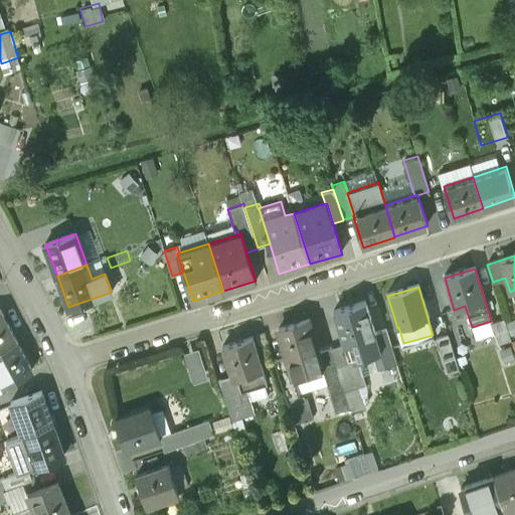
[(364,303),(335,313),(344,344),(349,343),(350,345),(353,354),(358,359),(376,353),(371,336),(374,335),(364,303)]
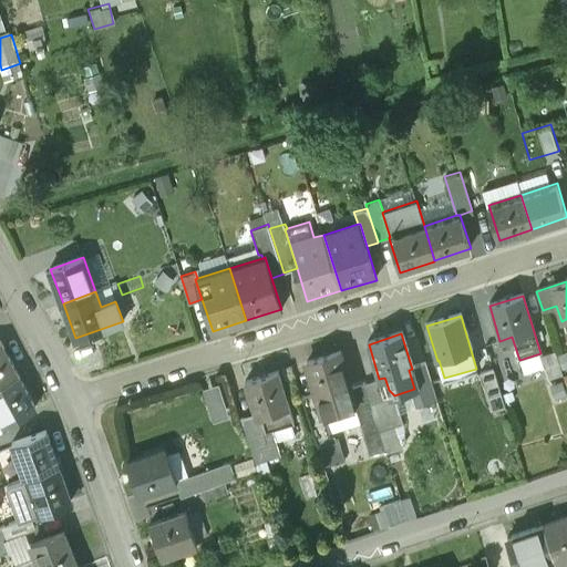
[(0,344),(0,383),(16,375),(0,344)]
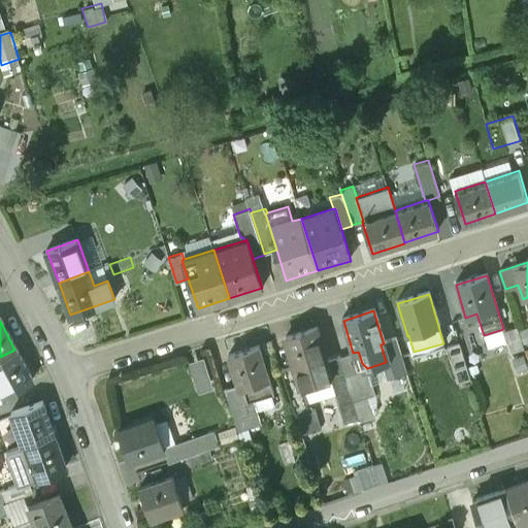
[(518,328),(503,332),(509,355),(525,350),(518,328)]
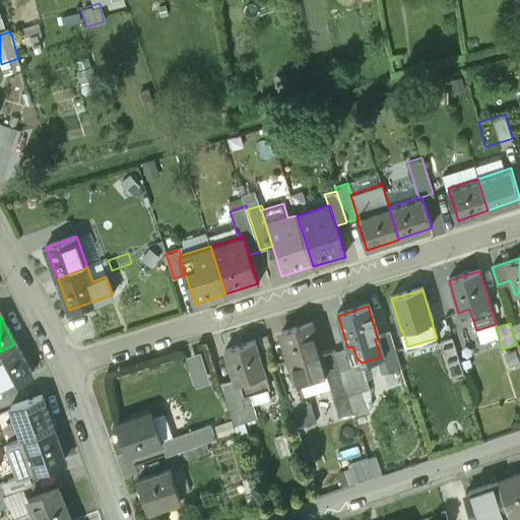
[(312,324),(281,333),(291,366),(297,364),(302,380),(323,374),(317,358),(322,355),(322,354),(312,324)]
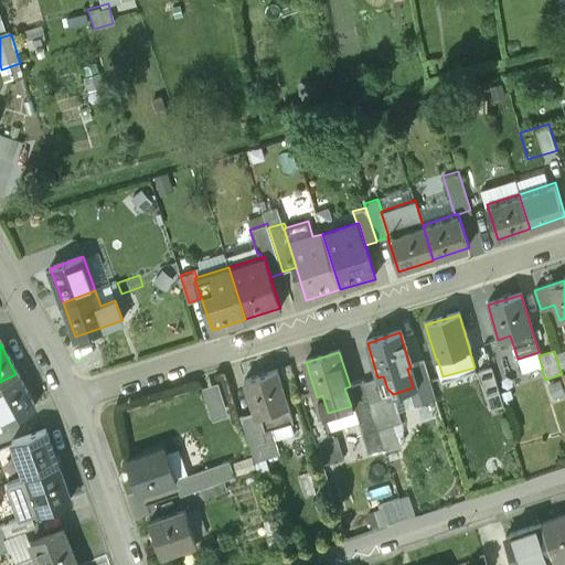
[(491,368),(476,372),(483,397),(500,393),(491,368)]
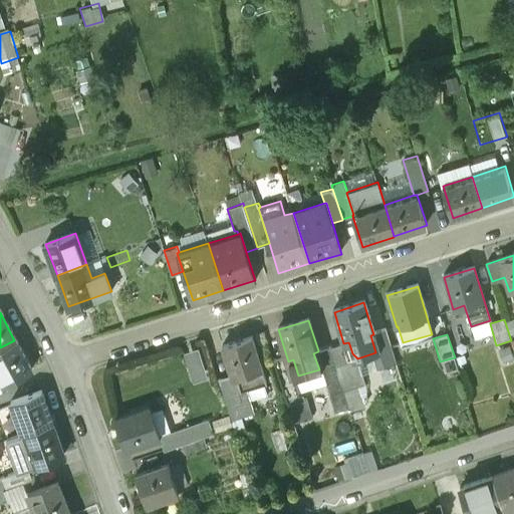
[(253,337),(222,347),(232,376),(232,378),(234,378),(237,377),(240,388),(246,389),(267,382),(253,337)]
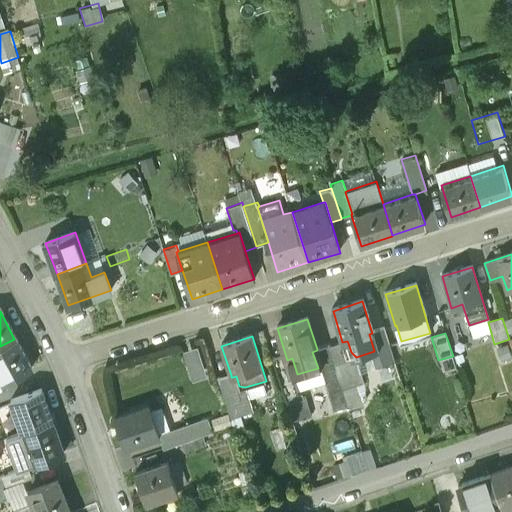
[(14,339),(0,346),(0,378),(2,383),(30,368),(14,339)]
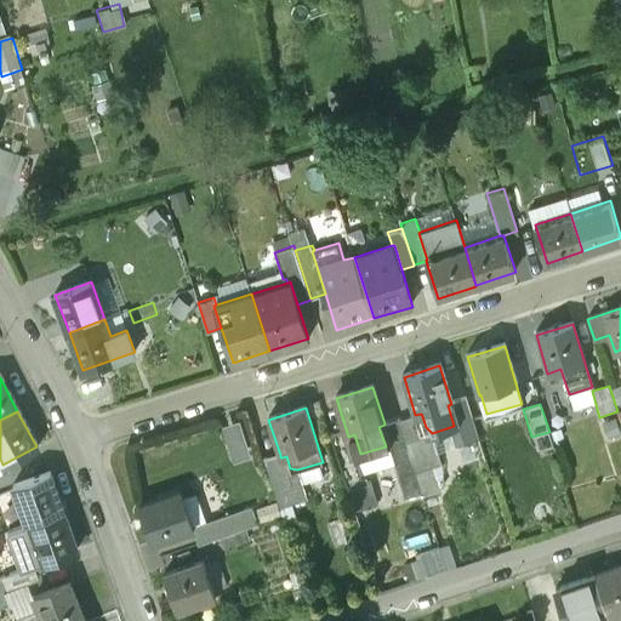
[(408,443),(399,419),(385,423),(385,425),(379,427),(386,446),(389,445),(404,495),(422,489),(416,472),(408,443)]
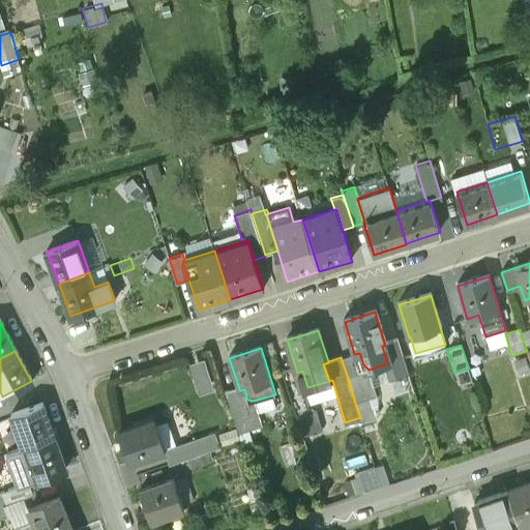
[(218,390),(209,359),(185,366),(195,398),(218,390)]
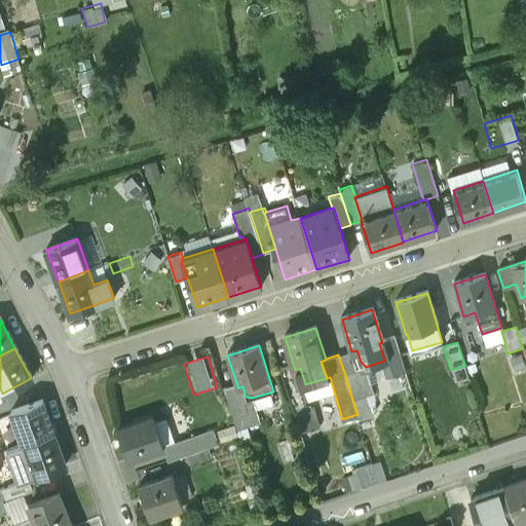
[(360,370),(345,375),(352,400),(373,392),(367,373),(362,375),(360,370)]
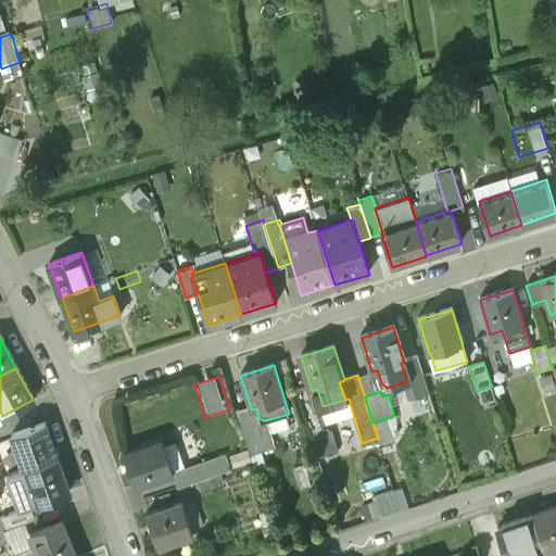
[(260,427),(253,409),(251,409),(251,407),(237,412),(251,454),(273,446),(265,425),(260,427)]
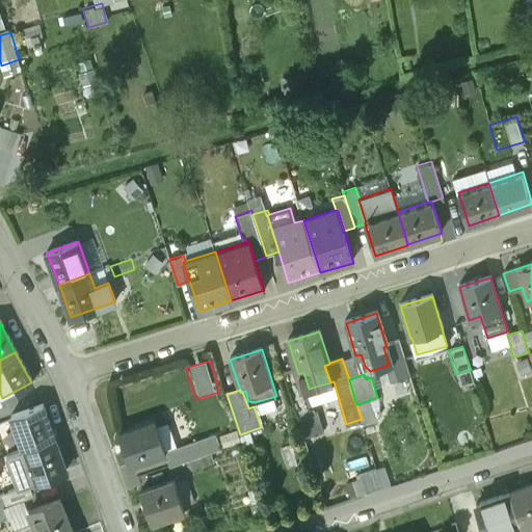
[(41,404),(10,416),(23,449),(53,437),(41,404)]
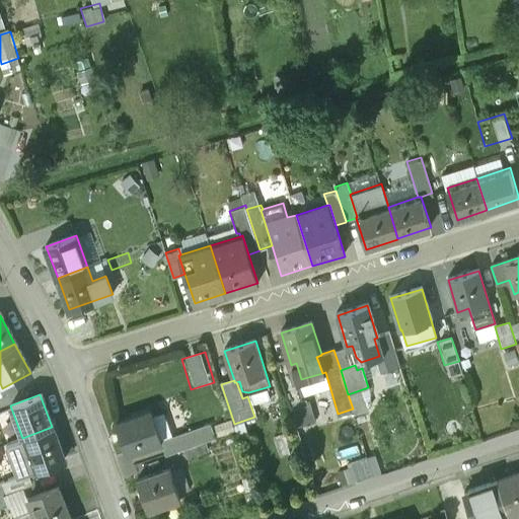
[(151,412),(118,423),(128,453),(161,441),(151,412)]
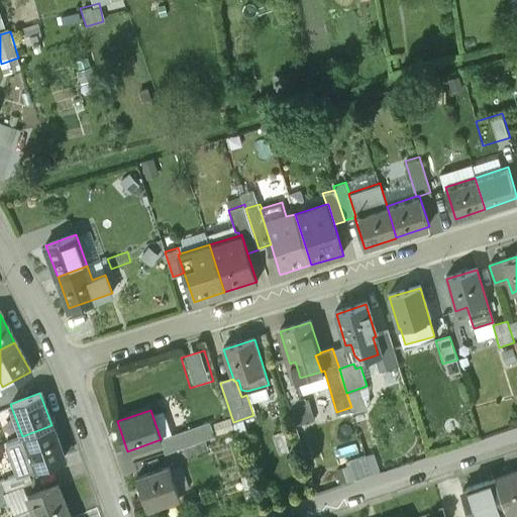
[(52,425),(22,436),(23,440),(7,446),(17,474),(63,456),(52,425)]
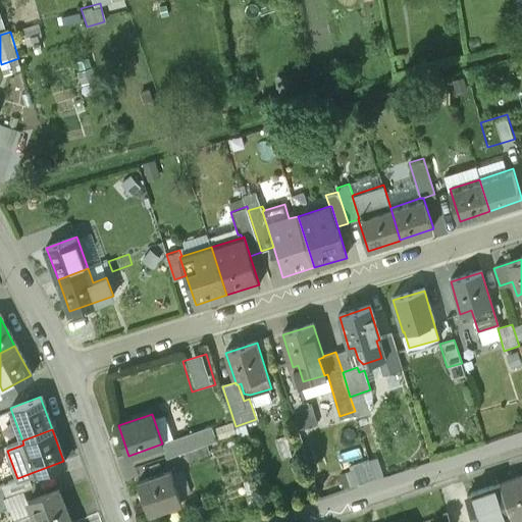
[(204,433),(184,440),(187,449),(207,441),(204,433)]
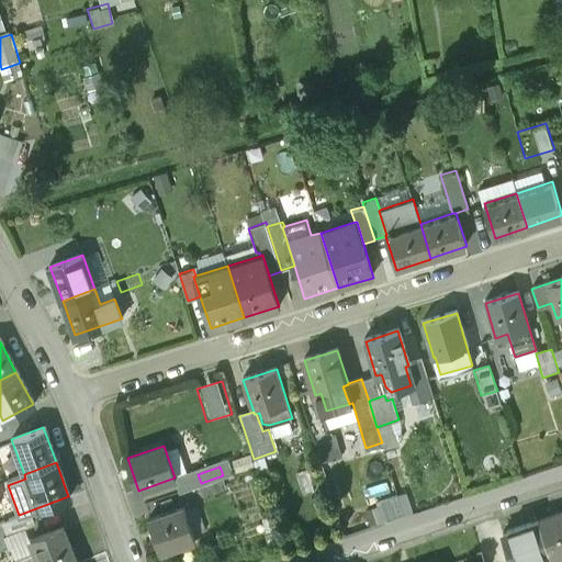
[(223,475),(201,483),(205,495),(226,487),(223,475)]
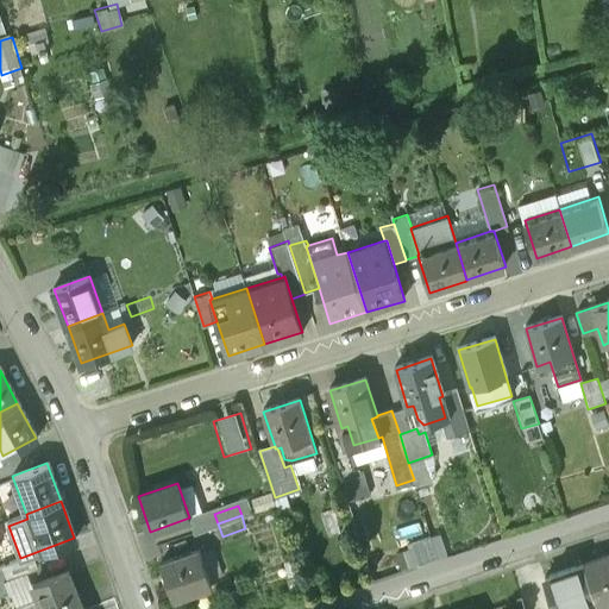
[(439,535),(409,540),(413,563),(443,558),(439,535)]
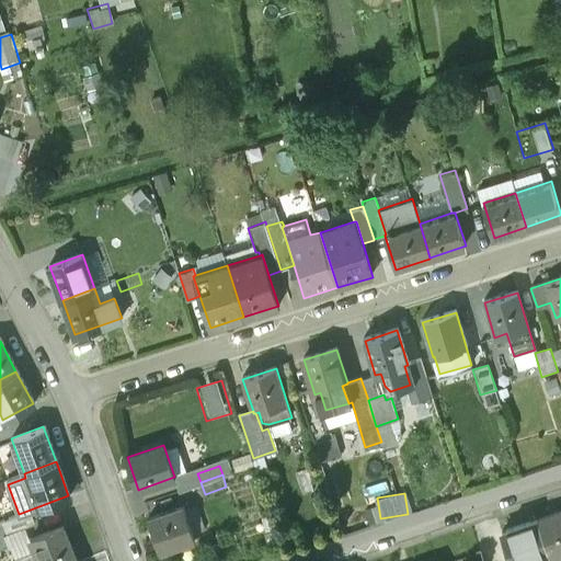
[(185,505),(149,518),(161,551),(196,538),(185,505)]
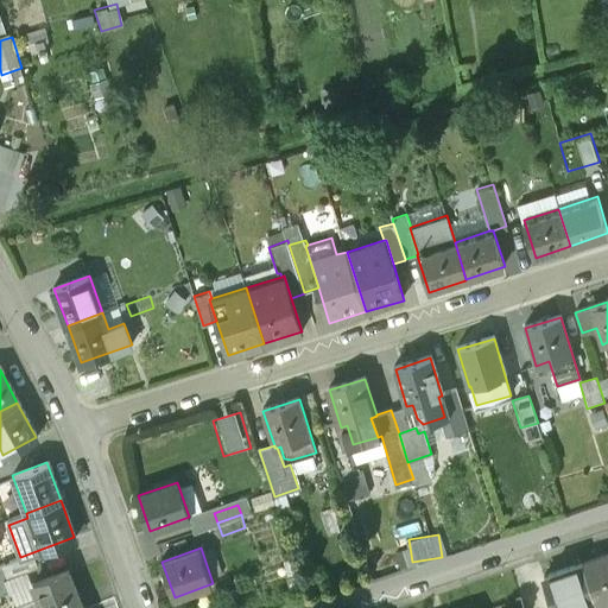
[(607,552),(583,562),(596,601),(607,596),(607,552)]
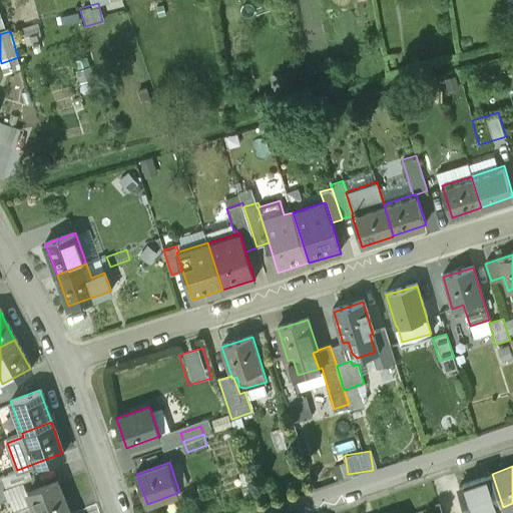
[(492,474),(460,485),(469,512),(484,512),(503,507),(492,474)]
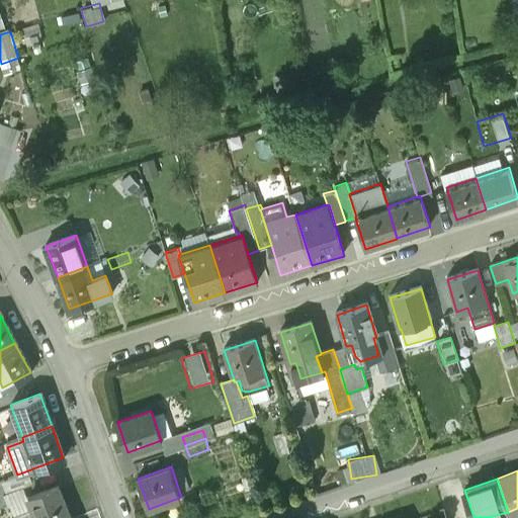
[(57,486),(27,498),(31,508),(13,515),(14,517),(68,517),(71,517),(57,486)]
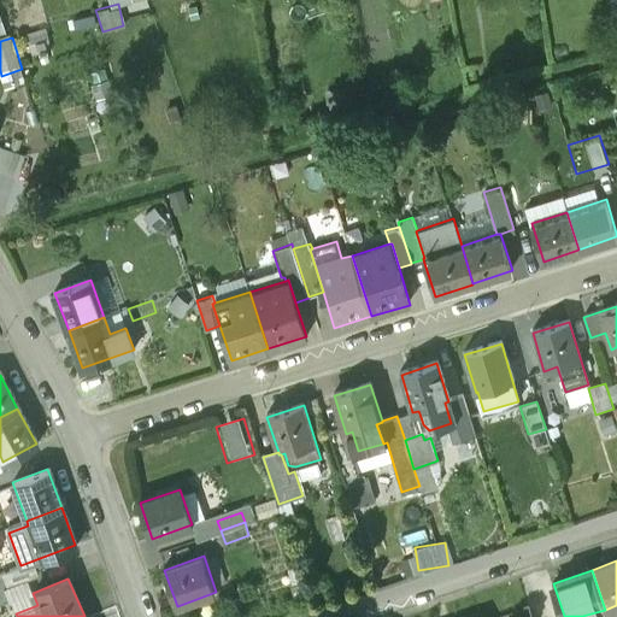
[(6,586),(0,588),(0,600),(10,598),(6,586)]
